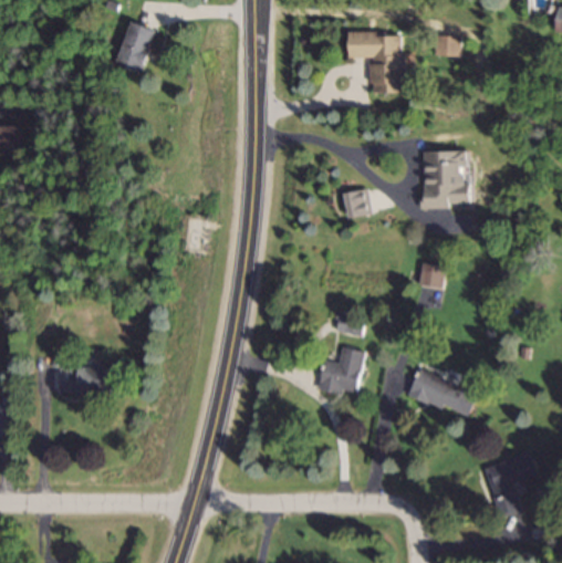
[(114,62),(137,72),(154,31),(131,21),(114,62)]
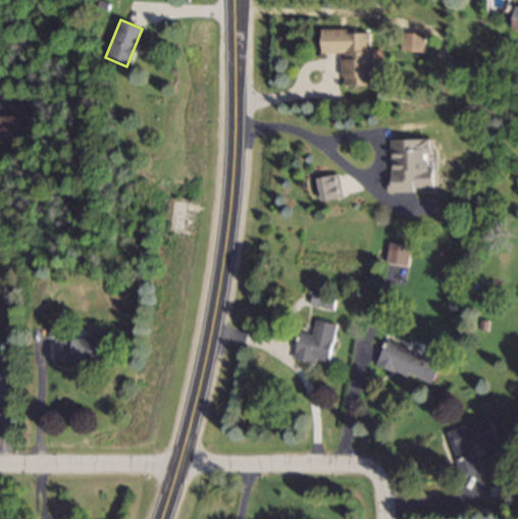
[(372,29),(320,29),(320,51),(341,51),(341,85),(372,85),(372,29)]
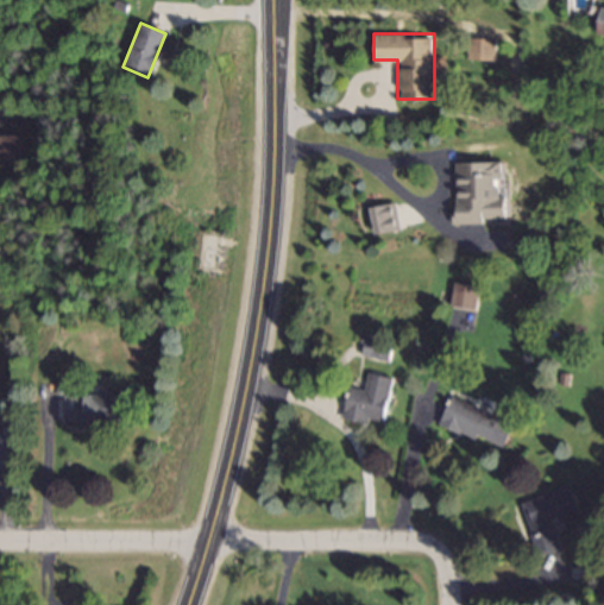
[(494,38),(466,38),(466,63),(494,63),(494,38)]
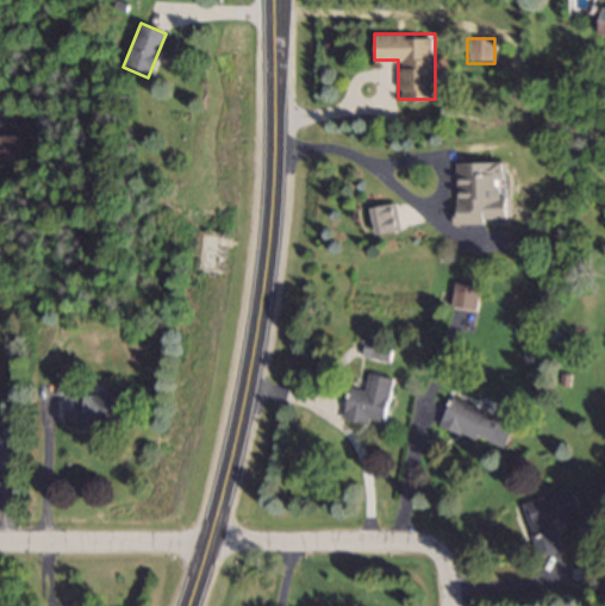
[(0,163),(20,164),(20,136),(0,135),(0,163)]
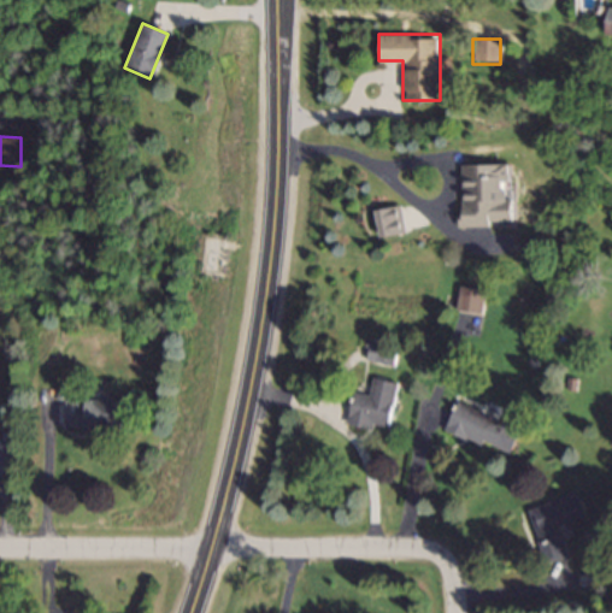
[(462,227),(515,225),(513,164),(460,165),(462,227)]
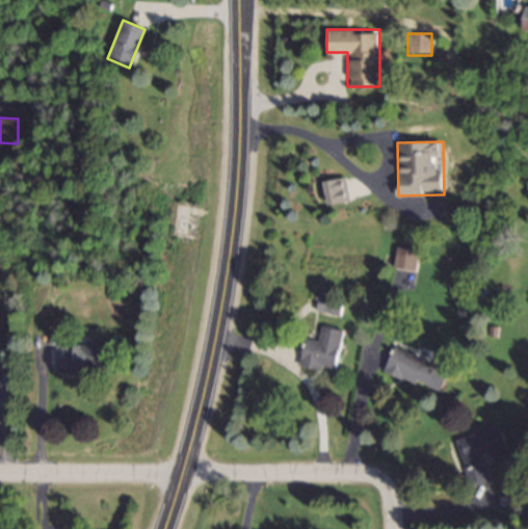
[(340,299),(317,298),(317,310),(339,311),(340,299)]
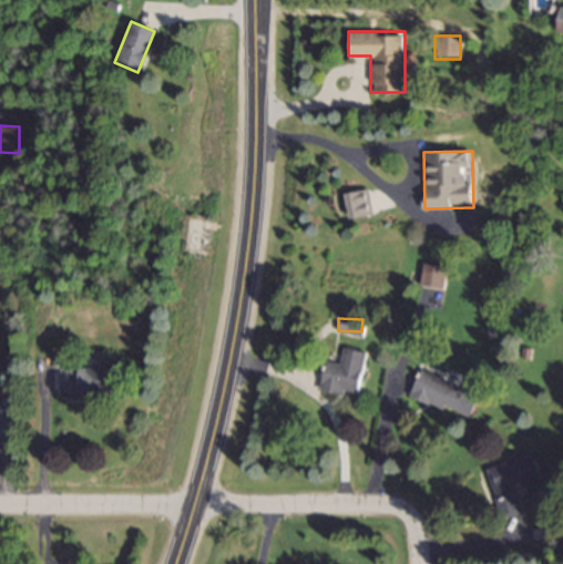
[(324,359),(318,389),(357,396),(365,351),(341,347),(339,361),(324,359)]
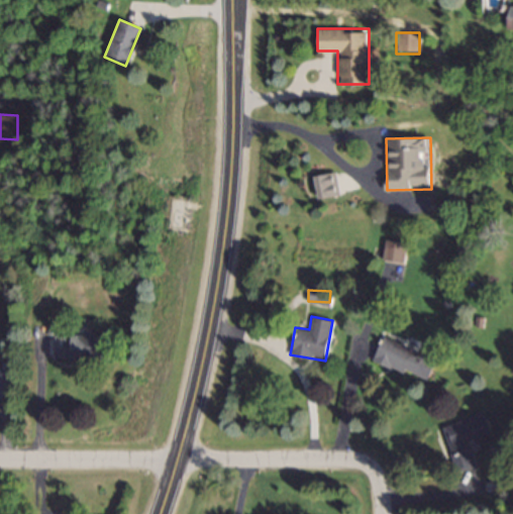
[(109,334),(53,334),(53,360),(109,360),(109,334)]
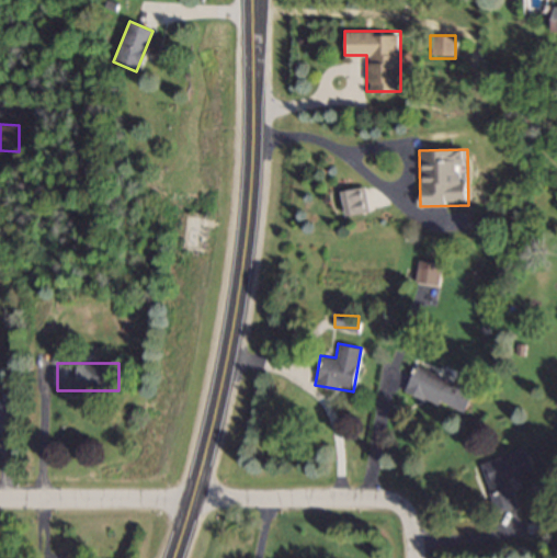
[(462,414),(472,390),(415,366),(404,390),(462,414)]
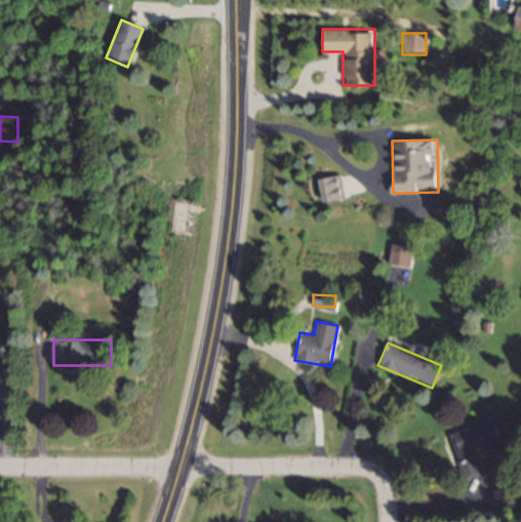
[(449,433),(464,481),(483,475),(475,448),(499,441),(493,419),(449,433)]
